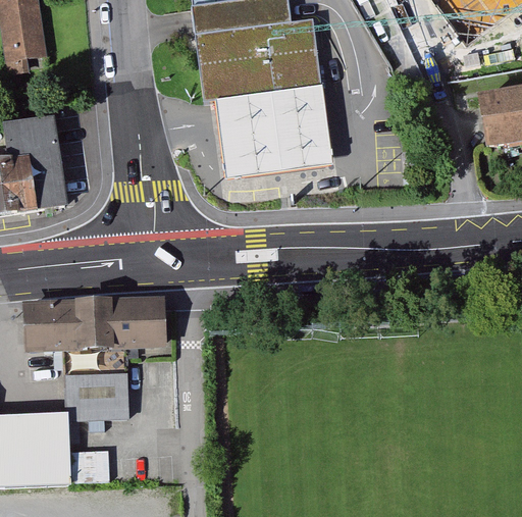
[(0,0),(0,21),(7,72),(31,68),(29,56),(47,53),(39,0),(0,0)]
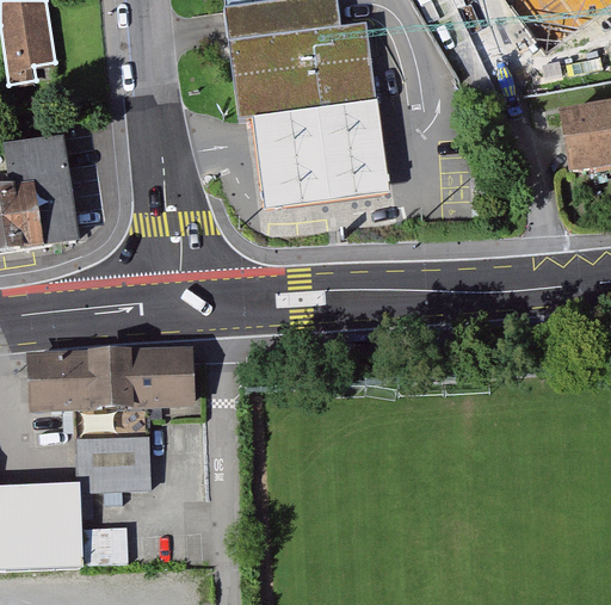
[(228,24),(230,41),(340,26),(338,10),(337,0),(290,0),(226,8),(228,24)]
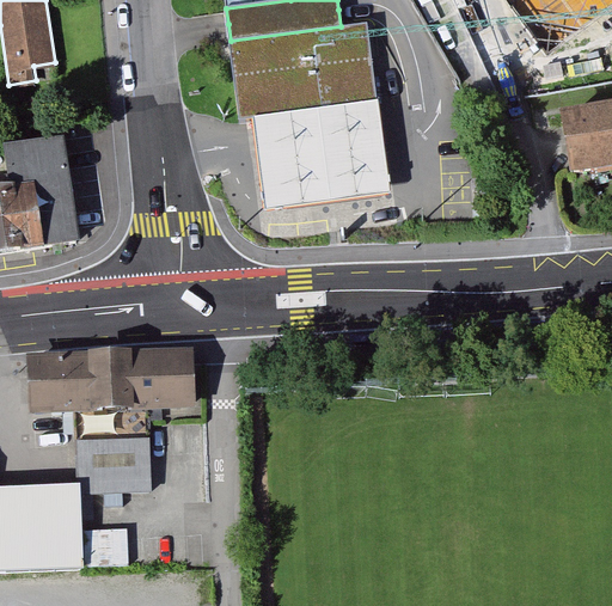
[(509,0),(548,50),(611,5),(611,0),(509,0)]
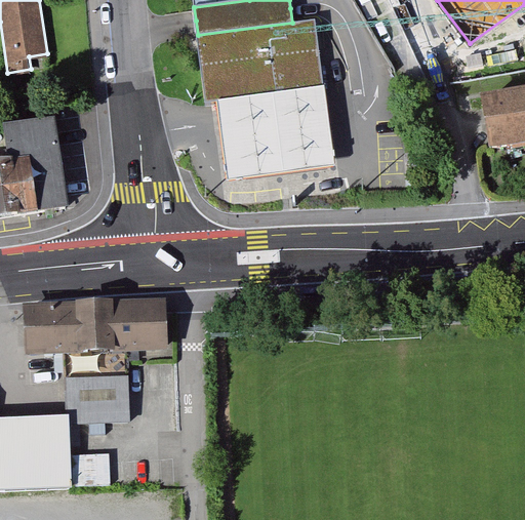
[(292,23),(198,35),(206,100),(216,98),(323,84),(315,20),(292,23)]
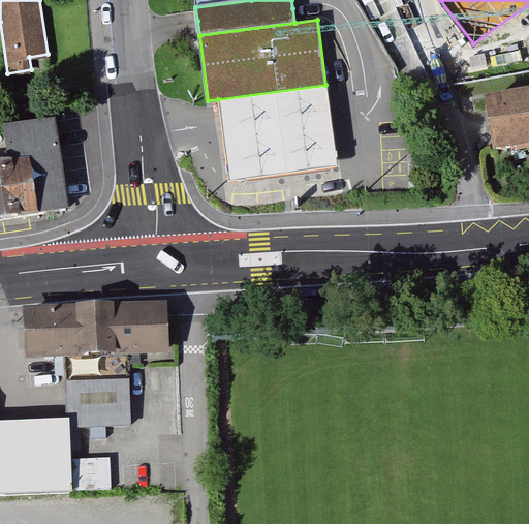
[(325,85),(218,99),(221,124),(228,183),(337,168),(330,111),(325,85)]
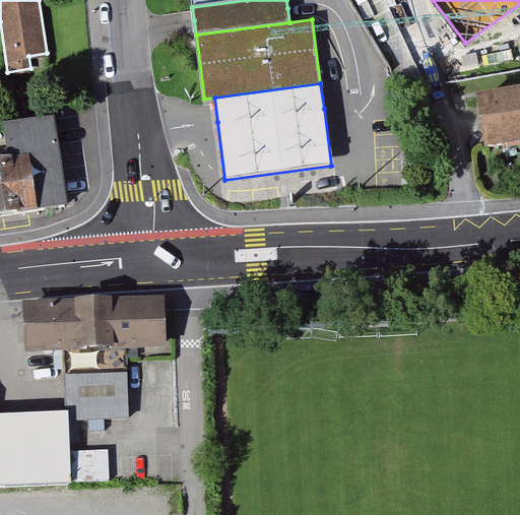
[(519,90),(475,100),(484,149),(519,142),(519,90)]
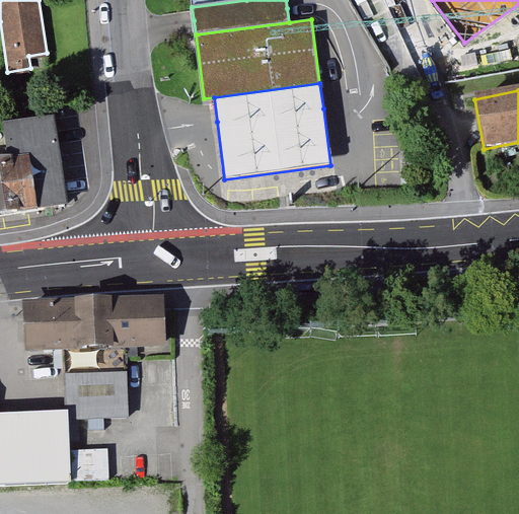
[(11,158),(0,159),(0,214),(70,204),(55,115),(5,122),(11,158)]
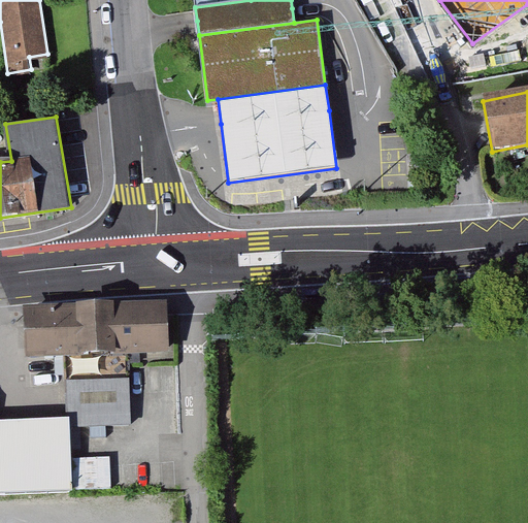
[(167,306),(24,312),(26,353),(67,352),(70,417),(131,416),(129,349),(169,348),(167,306)]
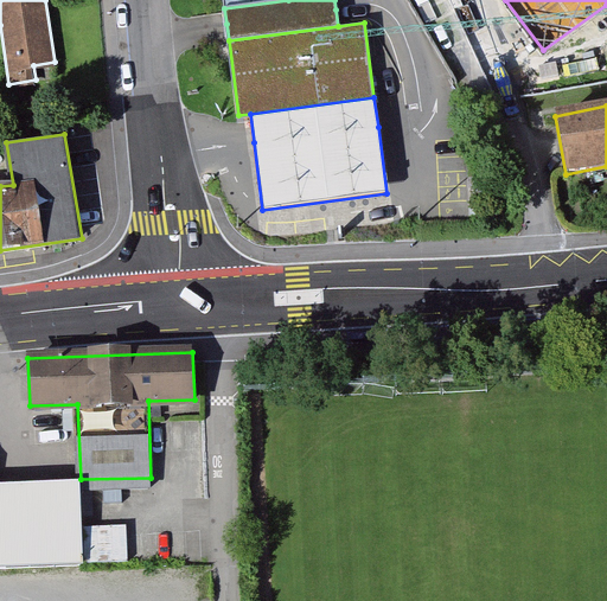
[(0,561),(131,555),(128,519),(81,520),(81,479),(0,481),(0,561)]
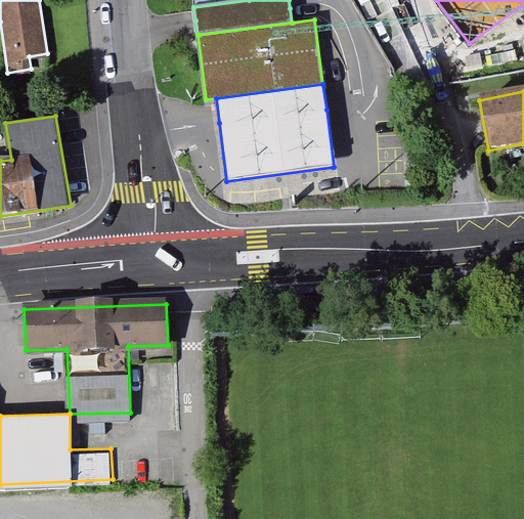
All buildings are outlined.
